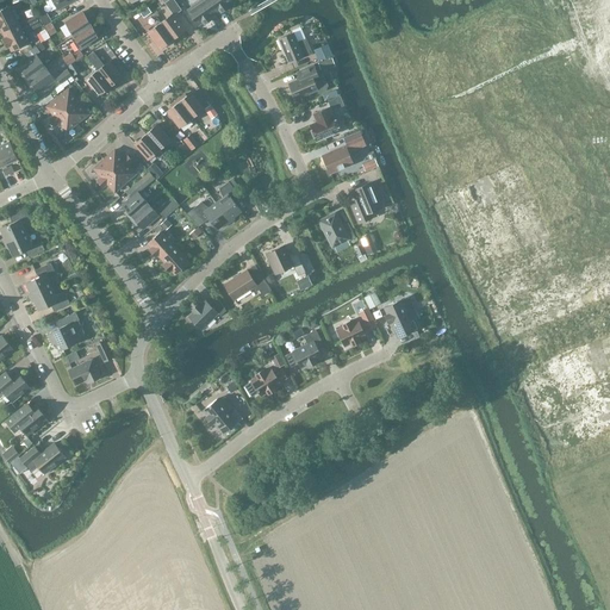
[(168,0),(165,4),(173,14),(161,23),(174,42),(181,36),(180,35),(185,30),(174,16),(181,11),(174,0),(168,0)]
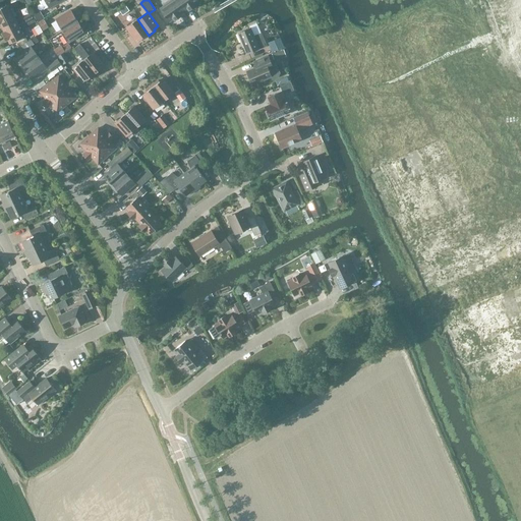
[(168,0),(162,4),(164,7),(160,9),(169,21),(183,11),(175,0),(168,0)]
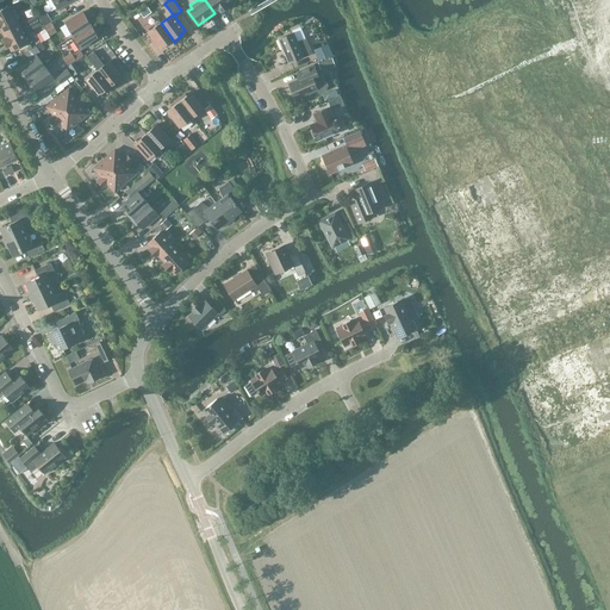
[(230,0),(205,0),(215,13),(231,1),(230,0)]
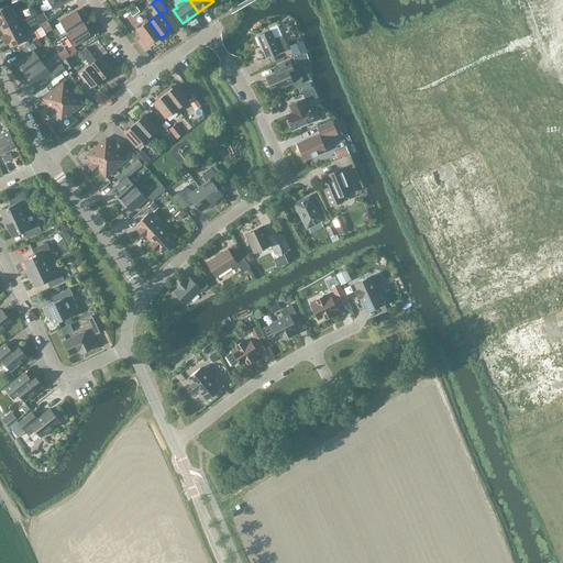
[(562,6),(560,0),(543,0),(552,18),(562,12),(562,6)]
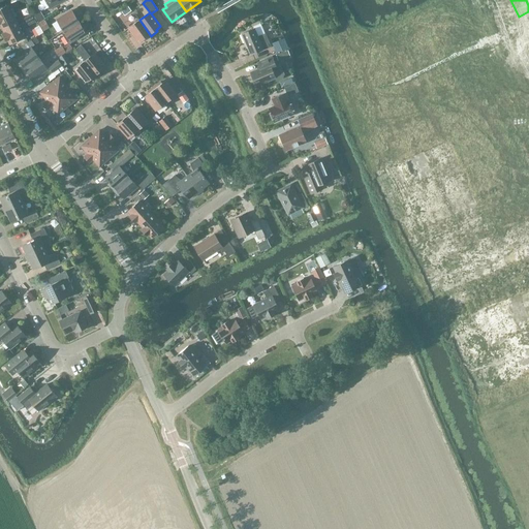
[(0,24),(2,28),(16,22),(13,17),(16,16),(12,8),(10,9),(8,5),(0,8),(0,24)]
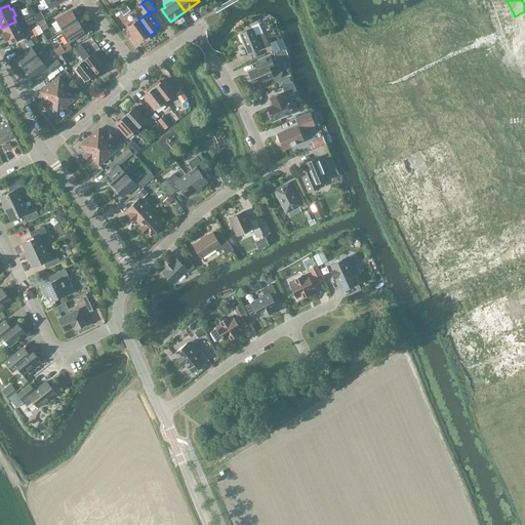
[(56,19),(64,31),(78,22),(71,10),(56,19)]
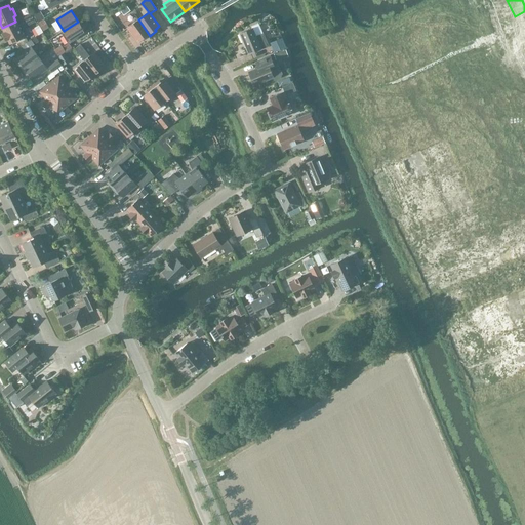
[(31,13),(16,22),(15,22),(2,28),(10,44),(24,37),(24,35),(26,34),(23,29),(35,23),(31,13)]
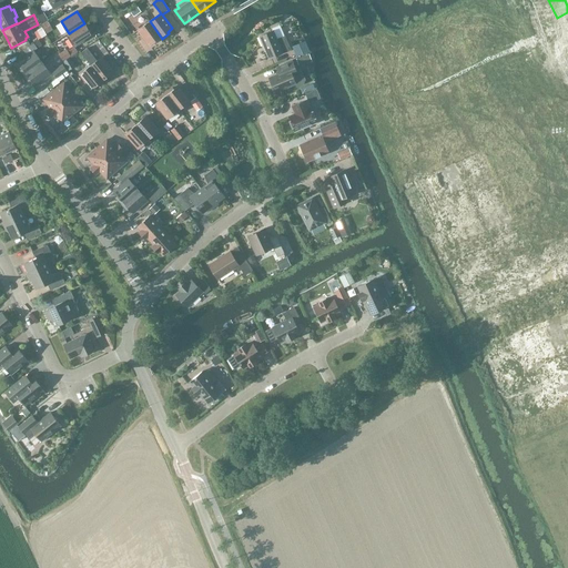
[(155,43),(162,39),(150,21),(138,30),(149,46),(154,42),(155,43)]
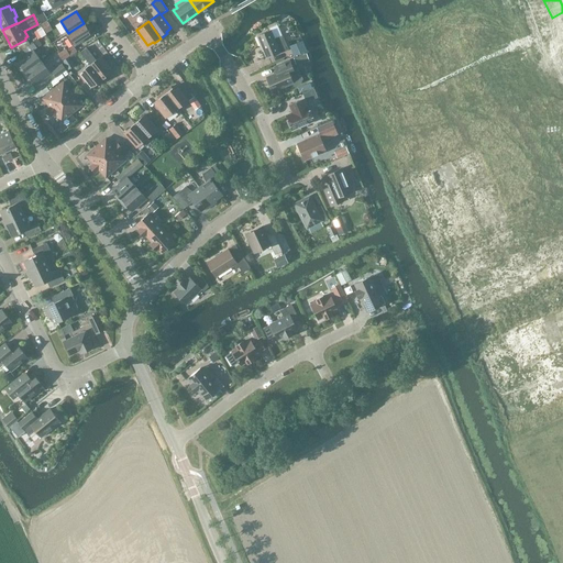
[(68,33),(66,34),(74,46),(75,45),(91,35),(84,23),(68,33)]
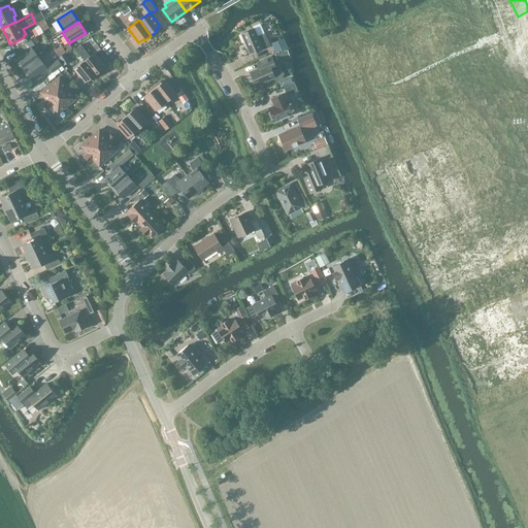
[(269,46),(264,34),(258,37),(254,29),(240,34),(244,43),(245,42),(251,55),(269,46)]
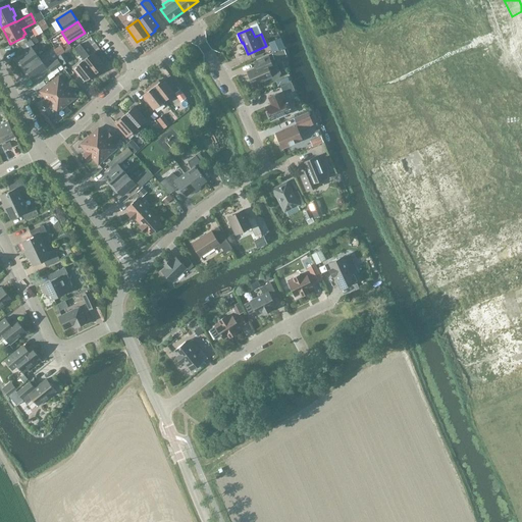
[(414,36),(401,42),(410,61),(422,55),(414,36)]
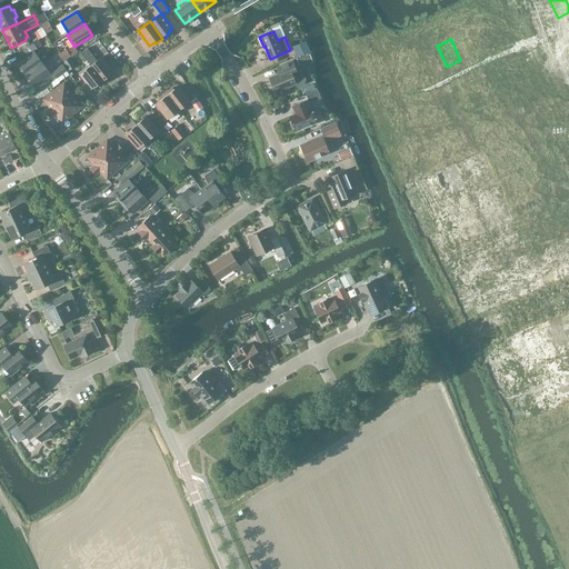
[(568,52),(563,40),(550,47),(557,61),(568,56),(568,52)]
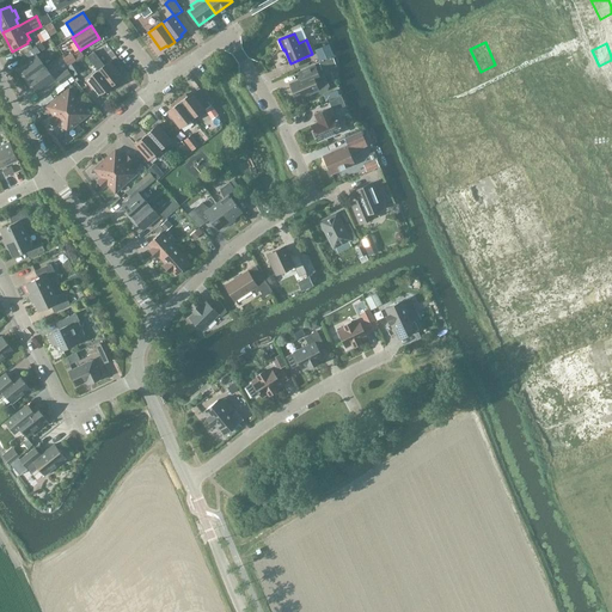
[(328,46),(314,50),(319,61),(332,55),(328,46)]
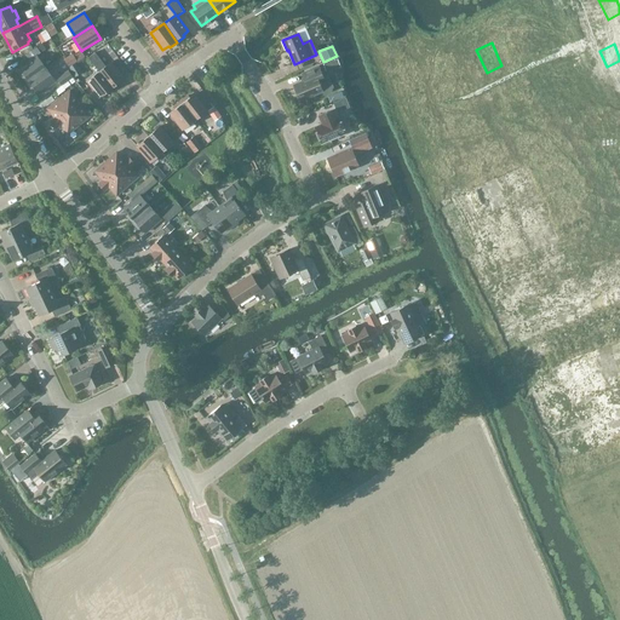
[(118,49),(112,52),(115,59),(122,55),(118,49)]
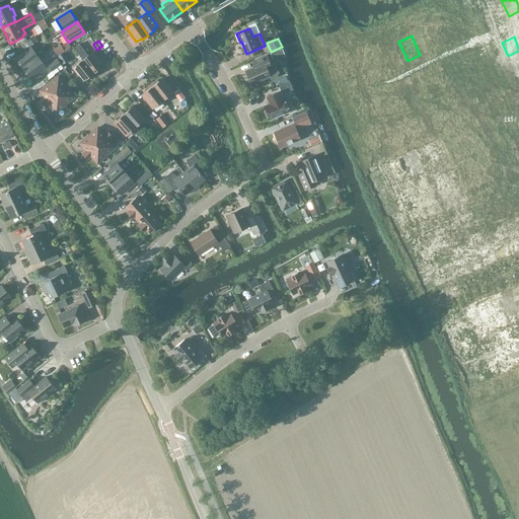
[(502,43),(489,48),(495,62),(508,56),(502,43)]
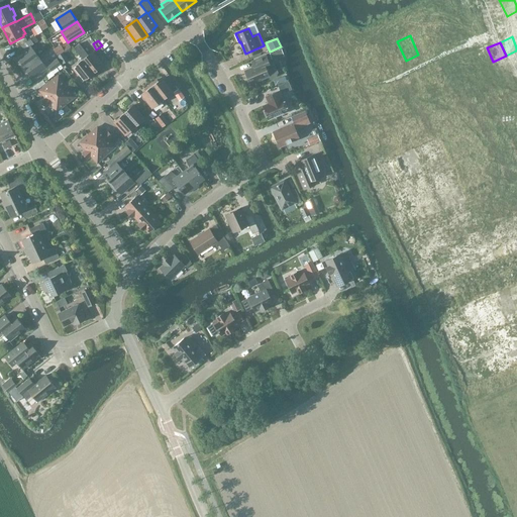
[(74,48),(83,60),(93,73),(103,66),(93,52),(88,56),(79,44),(74,48)]
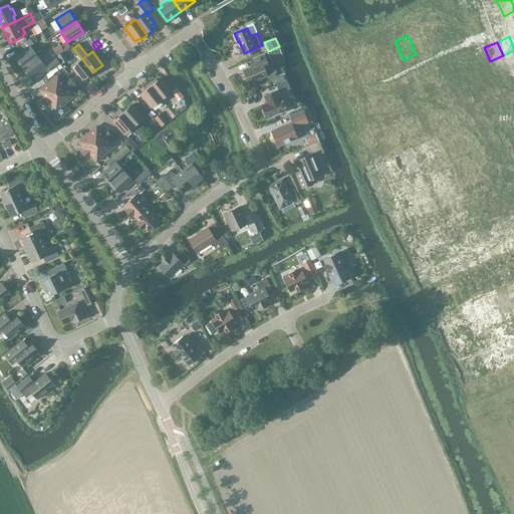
[(59,45),(53,49),(57,55),(63,51),(59,45)]
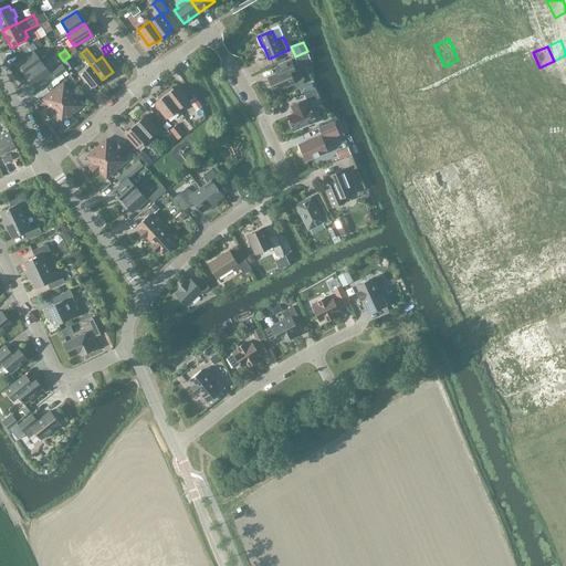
[(24,75),(42,62),(34,51),(18,62),(21,66),(20,69),(24,75)]
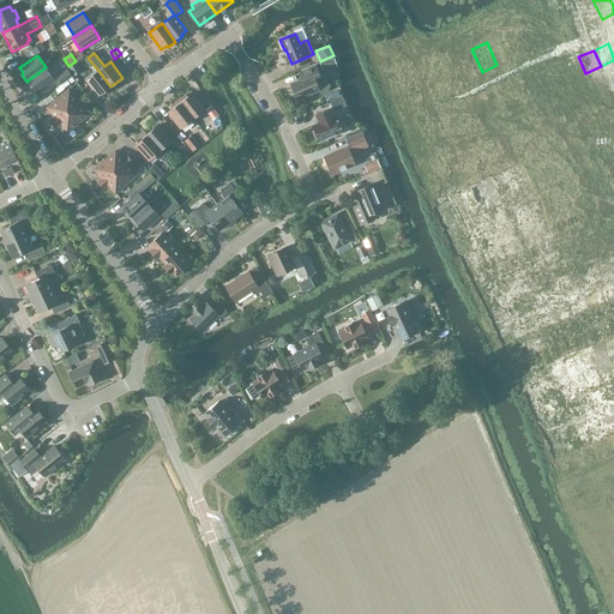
[(74,62),(68,66),(74,77),(80,72),(74,62)]
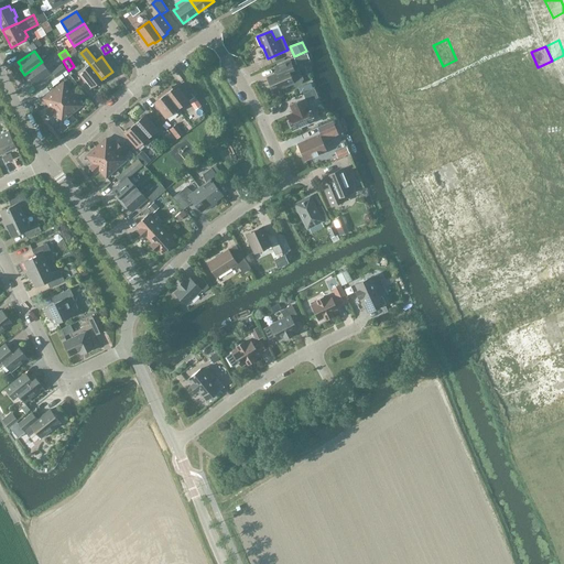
[(273,91),(292,84),(294,87),(302,84),(303,79),(300,71),(294,68),(290,61),(278,66),(280,72),(268,77),(273,91)]
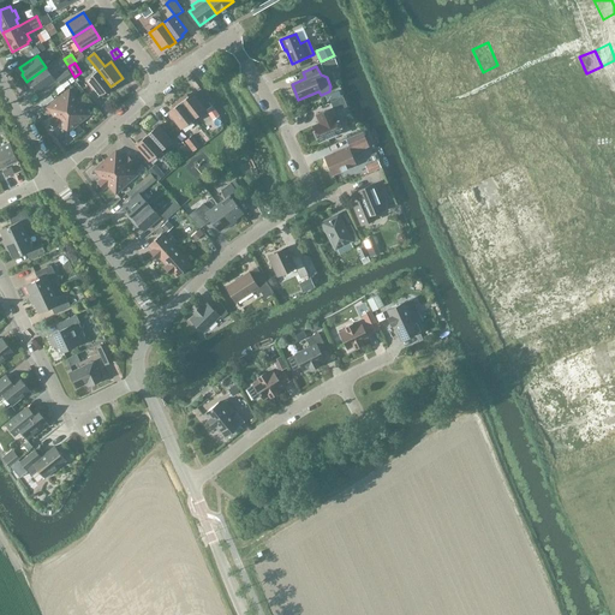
[(559,66),(543,73),(551,89),(566,82),(559,66)]
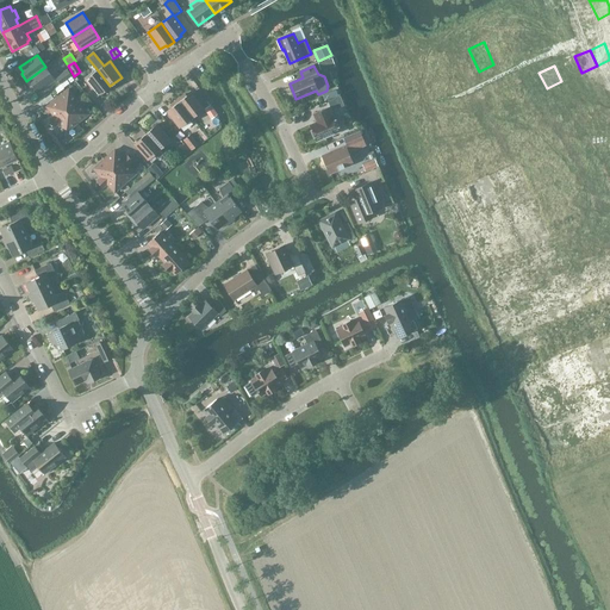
[(45,67),(26,81),(32,88),(33,87),(38,92),(55,80),(45,67)]
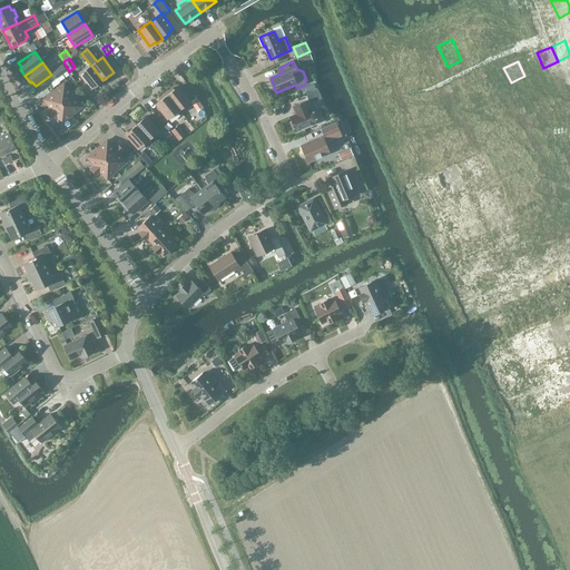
[(52,72),(57,79),(68,71),(62,65),(52,72)]
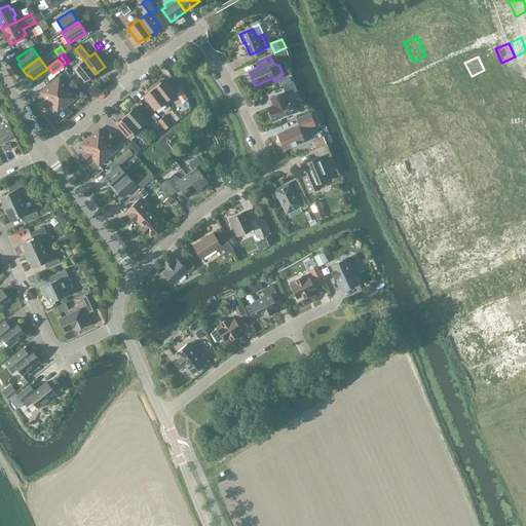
[(95,74),(84,61),(74,69),(84,82),(95,74)]
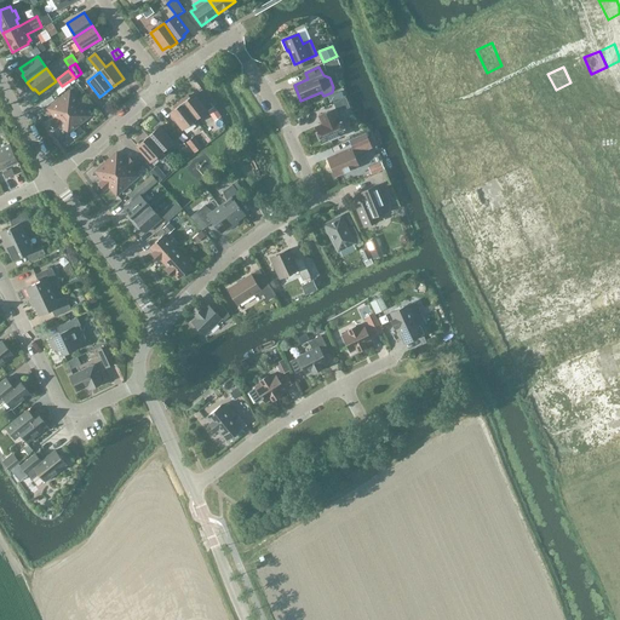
[(547,74),(533,81),(540,97),(556,90),(547,74)]
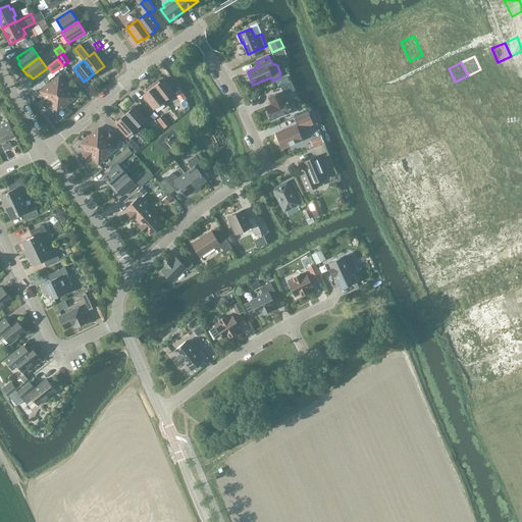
[(59,76),(49,84),(58,95),(71,84),(69,82),(65,85),(59,76)]
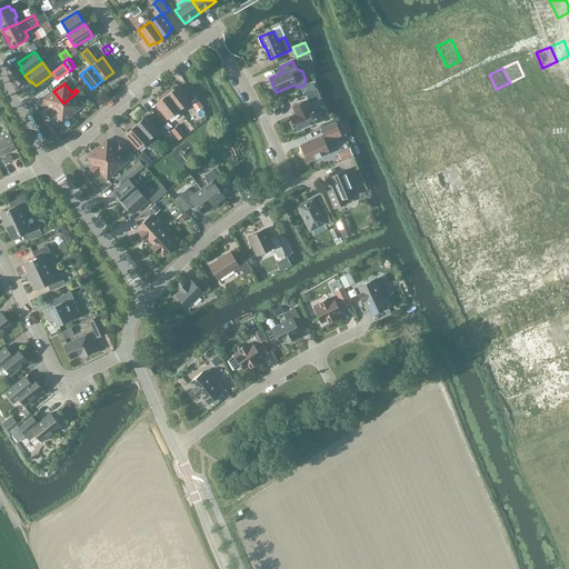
[(467,85),(448,93),(455,108),(473,100),(467,85)]
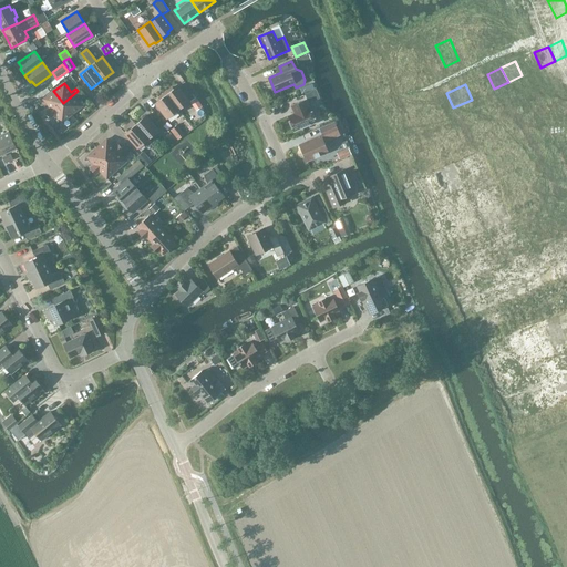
[(172,88),(165,93),(178,110),(189,101),(178,85),(173,90),(172,88)]
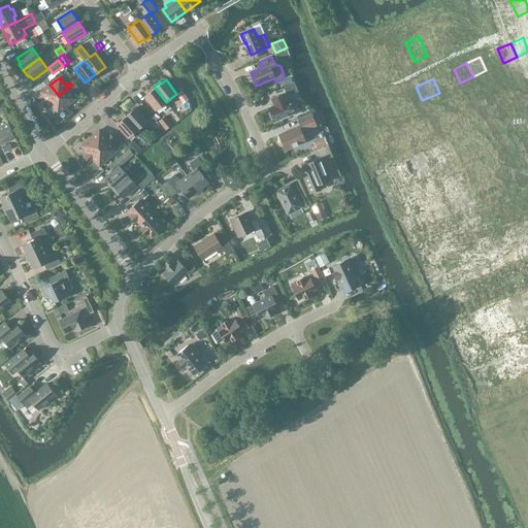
[(59,96),(50,85),(40,93),(46,100),(42,103),(45,106),(59,96)]
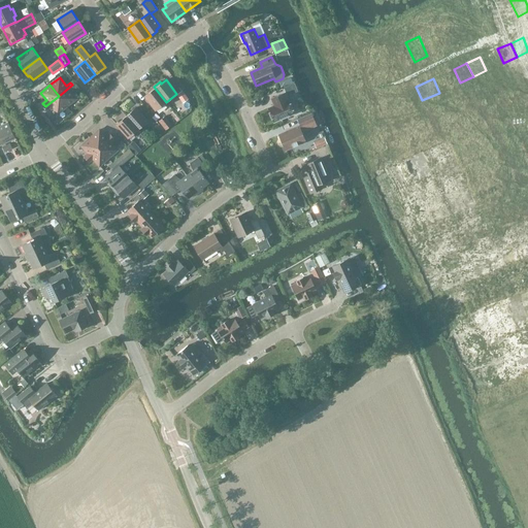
[(74,88),(72,85),(59,96),(67,106),(76,99),(70,91),(74,88)]
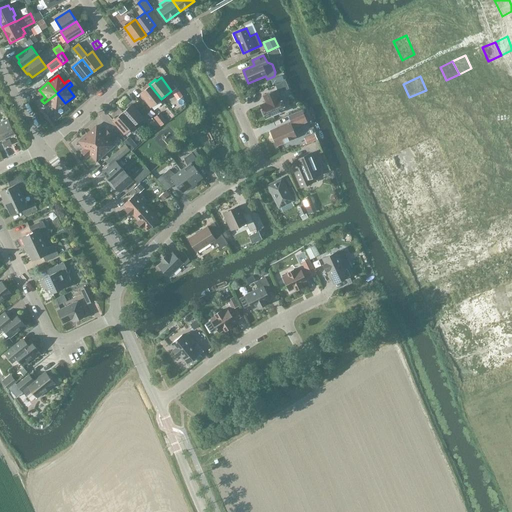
[(161,99),(149,84),(143,88),(144,90),(140,94),(151,107),(161,99)]
